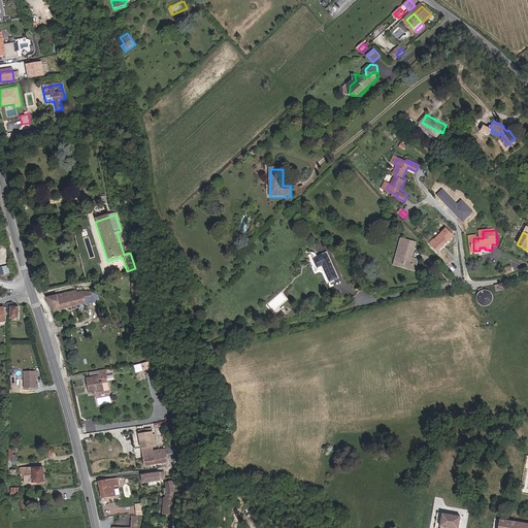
[(438,242),(435,239),(434,238),(429,243),(436,252),(449,241),(448,240),(453,236),(450,234),(448,236),(447,234),(442,237),(438,242)]
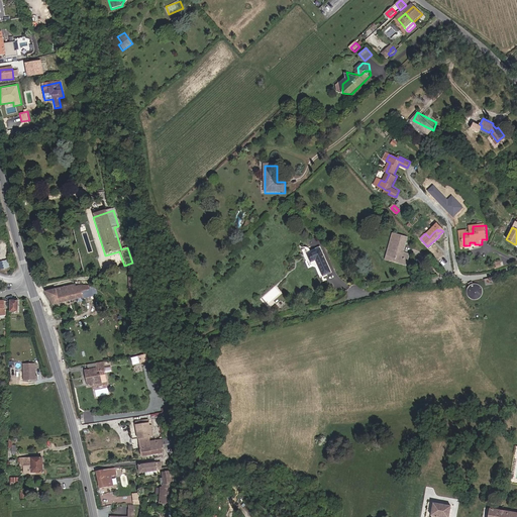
[(460,245),(463,245),(463,233),(470,233),(469,231),(460,231),(460,245)]
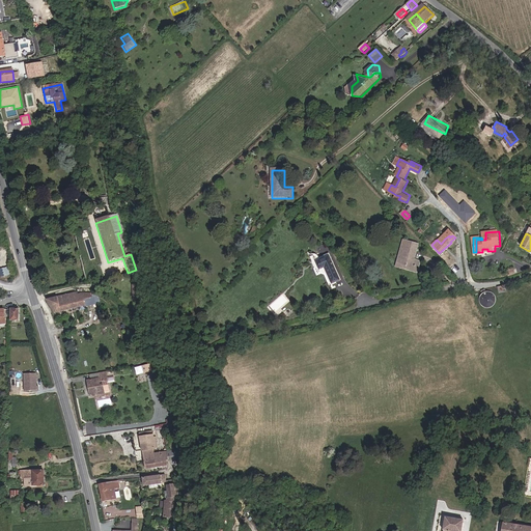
[(393,269),(397,270),(402,243),(397,242),(393,269)]
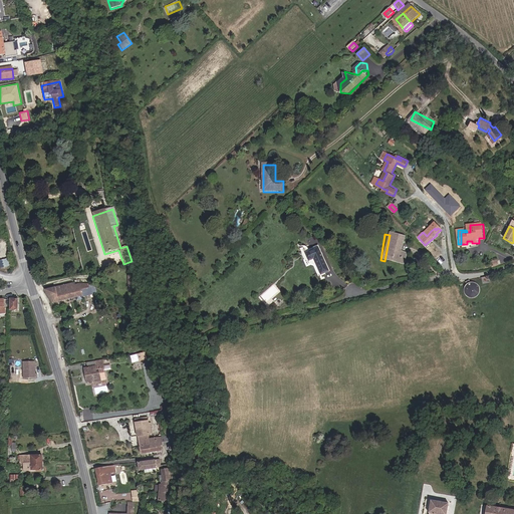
[(402,237),(390,235),(384,261),(404,264),(406,253),(400,252),(402,237)]
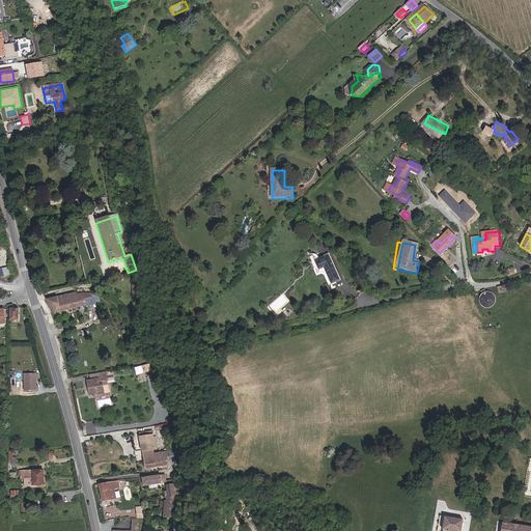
[(320,259),(316,257),(311,259),(313,266),(317,264),(319,270),(325,268),(332,285),(340,282),(330,258),(322,261),(320,259)]
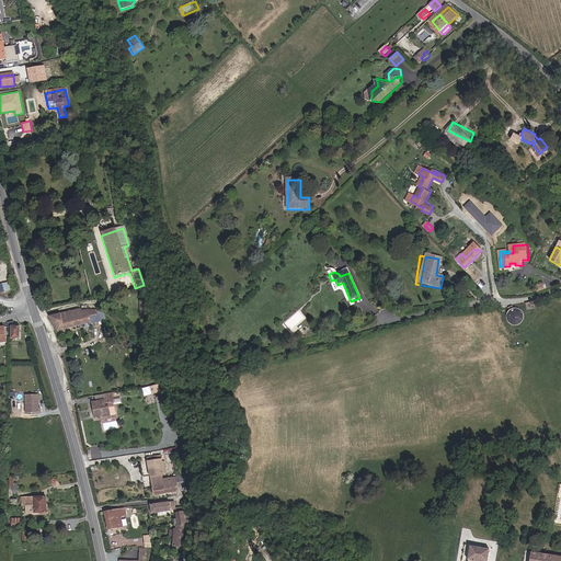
[(147,313),(151,313),(151,307),(148,307),(147,300),(138,301),(140,311),(133,312),(133,318),(147,316),(147,313)]
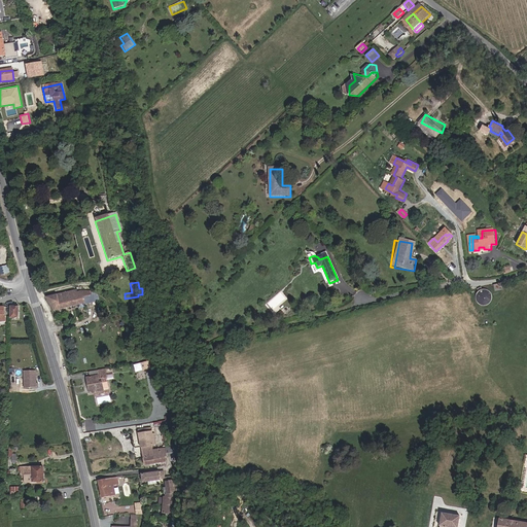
[(495,285),(496,292),(504,291),(502,284),(495,285)]
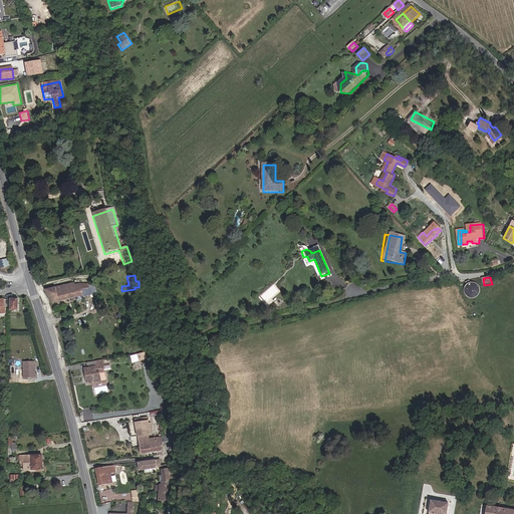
[(464,289),(464,291),(465,294),(467,297),(470,299),(475,298),(478,297),(480,294),(481,292),(481,288),(479,285),(476,282),(474,281),(470,281),(470,280),(466,282),(466,283),(465,287),(464,289)]
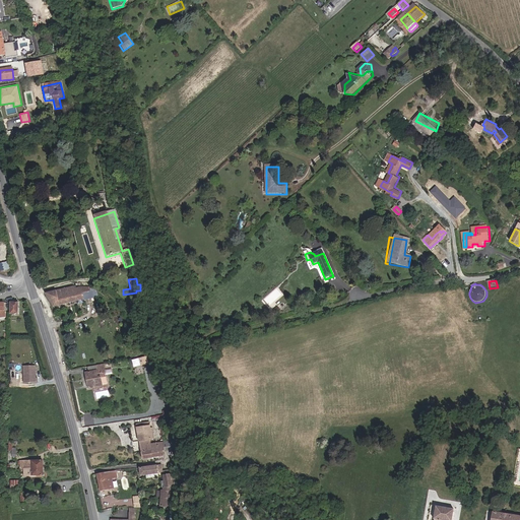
[(93,299),(91,289),(80,287),(74,289),(74,287),(62,290),(62,287),(58,288),(59,291),(46,295),(53,308),(84,300),(84,301),(93,299)]
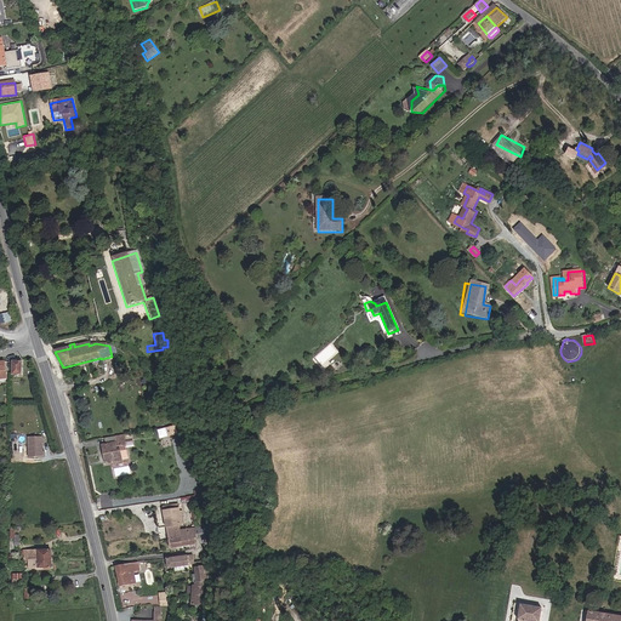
[(157,429),(159,438),(177,433),(175,425),(157,429)]
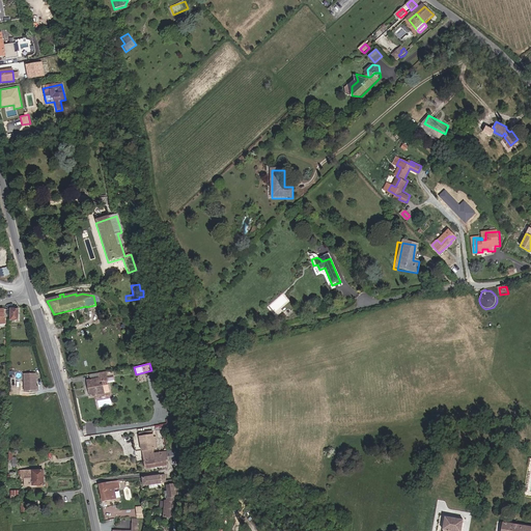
[(36,388),(35,374),(24,375),(24,392),(37,392),(37,388),(36,388)]
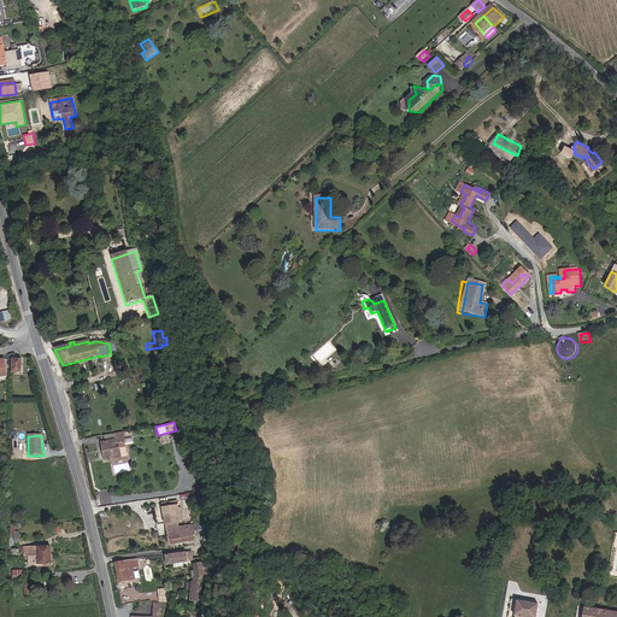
[(107,454),(104,454),(105,460),(117,458),(122,458),(122,457),(121,447),(127,446),(125,439),(117,440),(103,442),(103,450),(107,450),(107,454)]
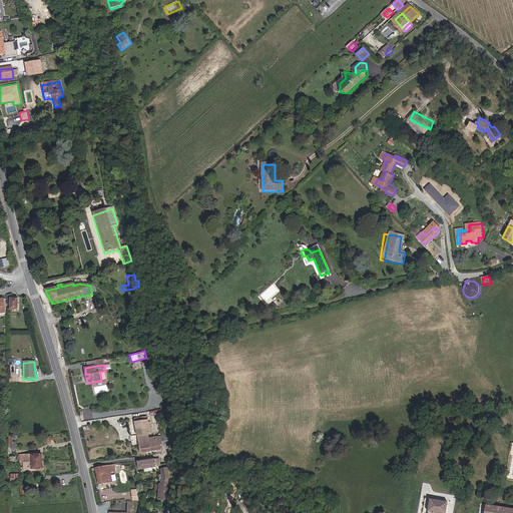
[(95,386),(96,393),(109,391),(108,385),(95,386)]
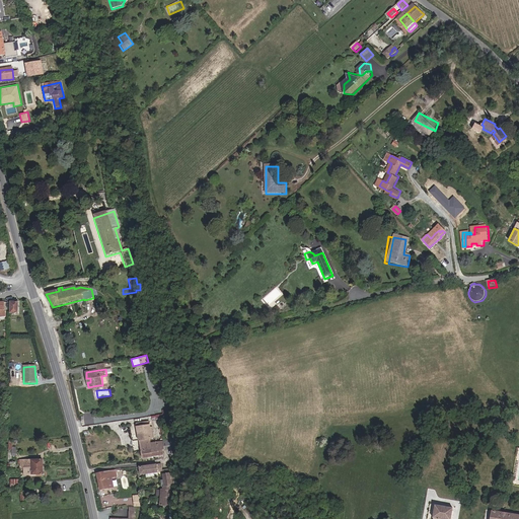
[(152,449),(151,443),(150,438),(152,438),(149,419),(136,421),(138,433),(141,450),(152,449)]
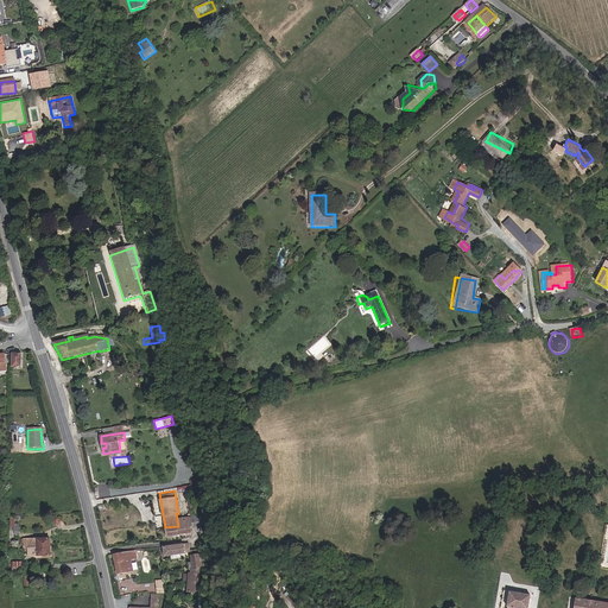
[(178,526),(165,527),(168,537),(191,533),(190,527),(192,527),(191,524),(190,517),(177,519),(178,526)]
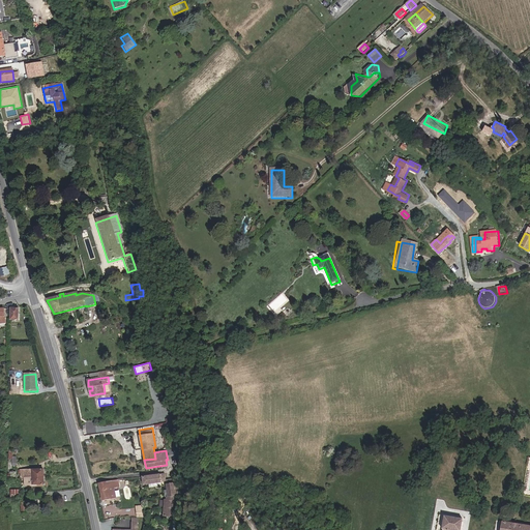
[(24,470),(24,478),(33,478),(33,479),(38,479),(38,477),(43,476),(43,469),(24,470)]
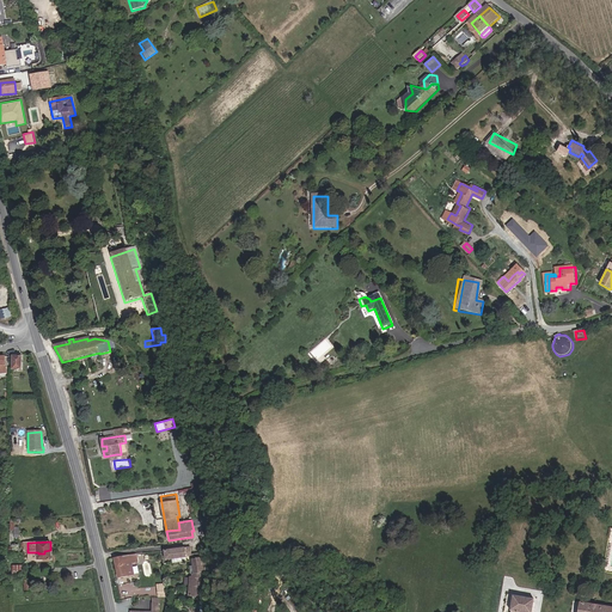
[(194,548),(169,550),(170,558),(195,556),(194,548)]
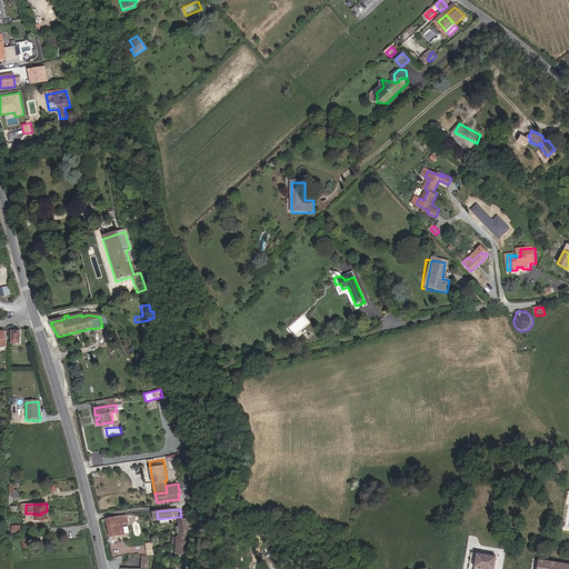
[(36,513),(26,513),(27,521),(47,520),(47,511),(41,512),(41,515),(36,515),(36,513)]
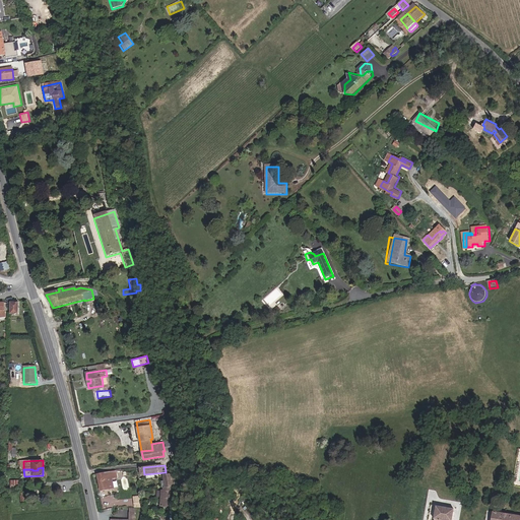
[(118,471),(98,474),(102,493),(110,491),(110,490),(116,489),(114,479),(120,478),(118,471)]
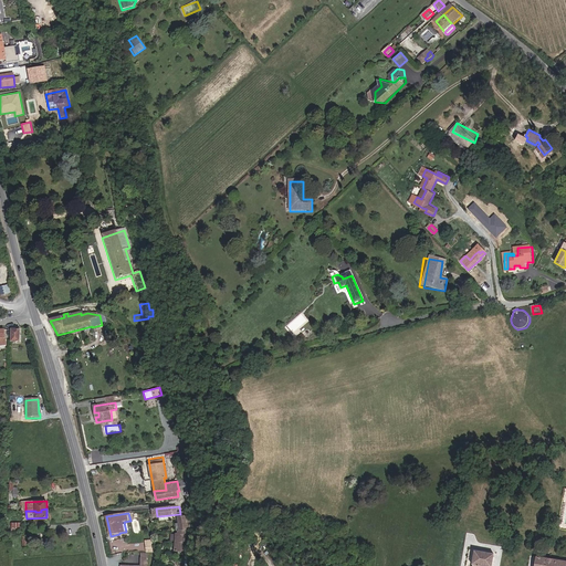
[(178,517),(179,531),(186,532),(189,532),(187,516),(184,516),(178,517)]
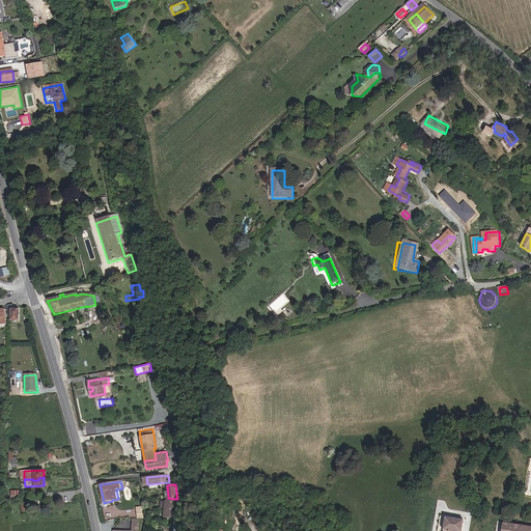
[(175,506),(174,499),(168,498),(166,498),(166,500),(165,509),(164,518),(172,519),(175,506)]
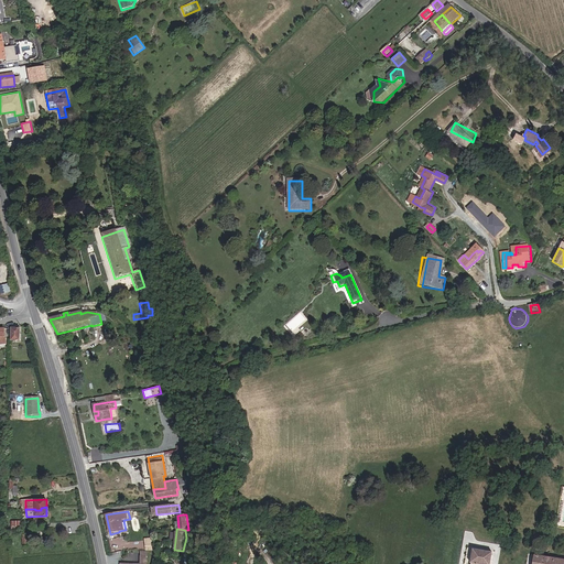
[(483,563),(484,563),(483,563),(489,563),(492,551),(473,548),(470,562),(470,563),(483,563)]
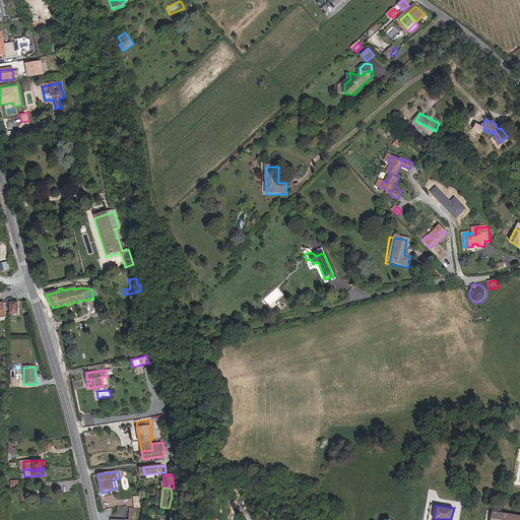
[(519,519),(519,515),(514,514),(505,513),(490,510),(488,519),(519,519)]
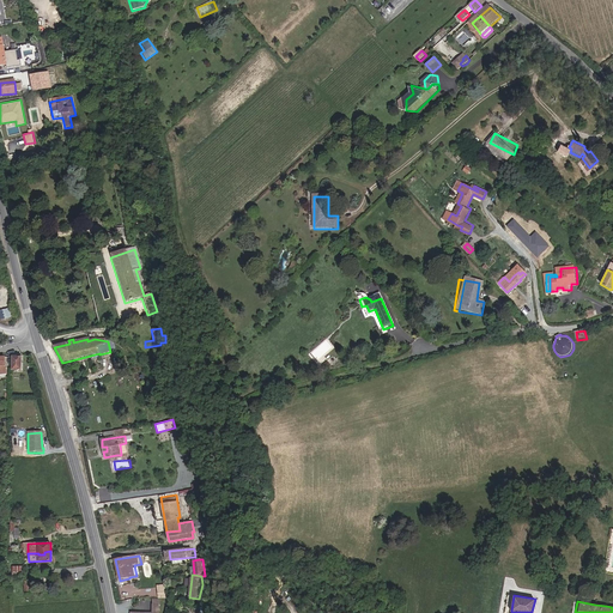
[(132,612),(131,612),(158,612),(159,602),(152,602),(152,612),(132,612)]
